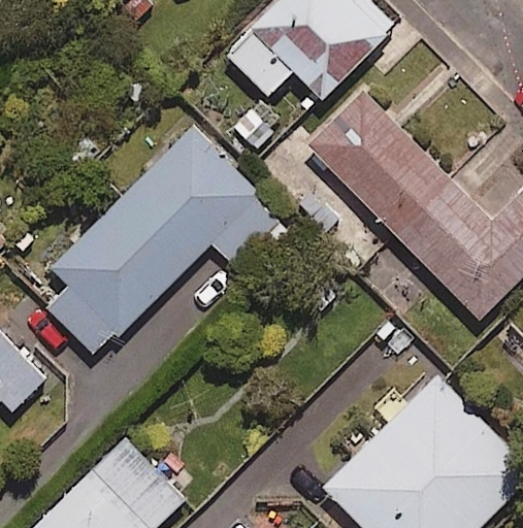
[(116,0),(136,22),(152,6),(144,0),(116,0)]
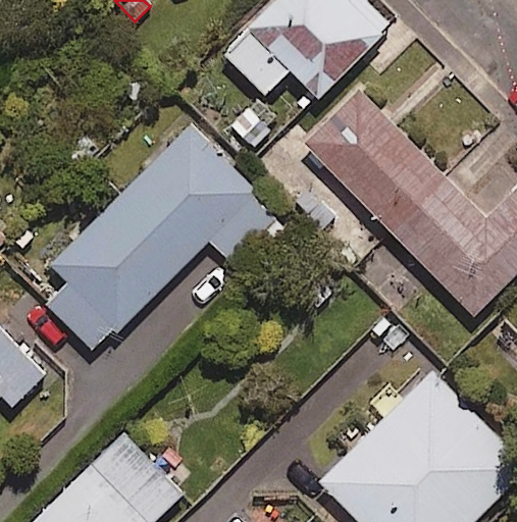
[(391,27),(362,0),(272,0),(222,53),(266,96),(290,71),(320,100),(391,27)]
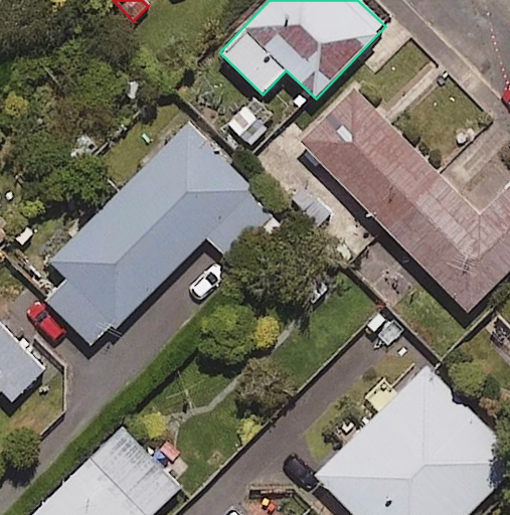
[(509,189),(479,219),(353,91),(300,143),(467,313),(509,271),(509,189)]
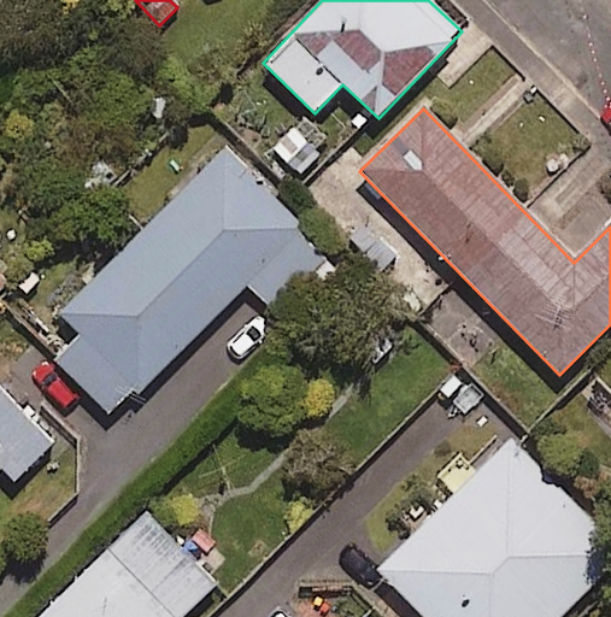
[(323,254),(221,152),(60,313),(81,334),(56,360),(113,418),(246,285),(270,309),(323,254)]
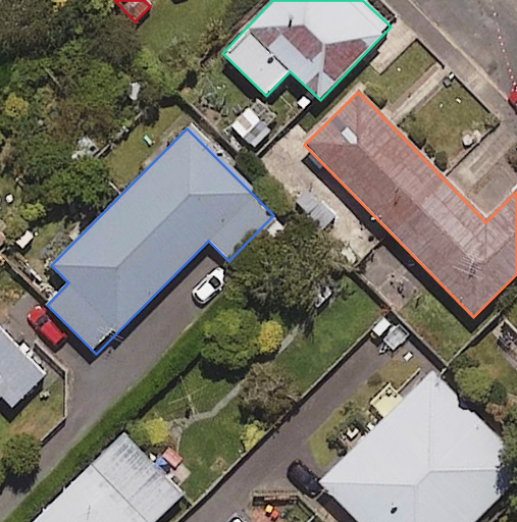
[(43,376),(0,331),(0,405),(6,400),(11,406),(43,376)]
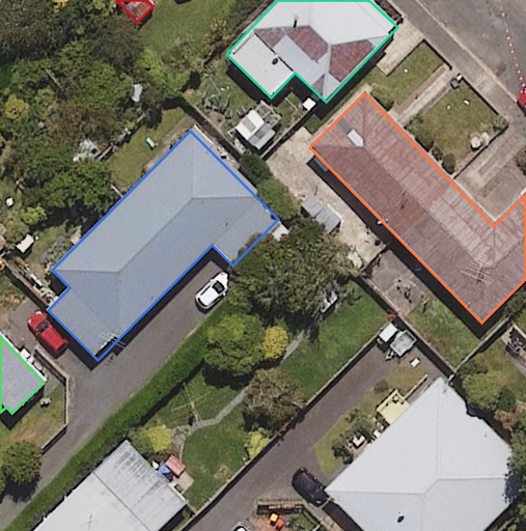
[(482,530),(525,488),(525,468),(439,380),(326,491),(364,530),(482,530)]
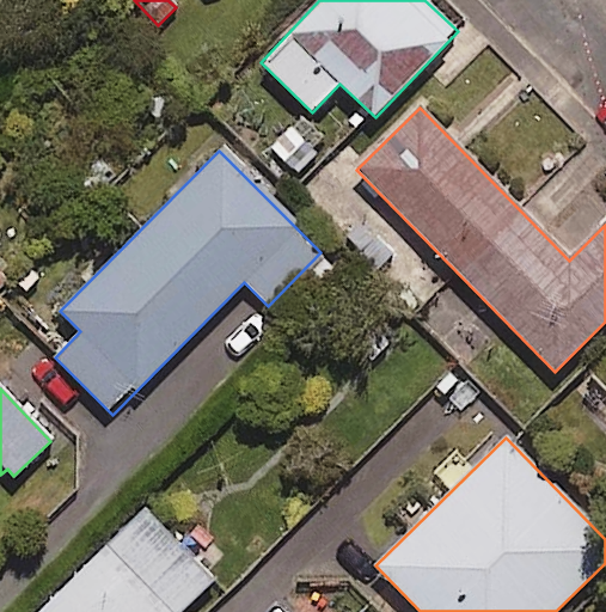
[(167,611),(207,573),(138,505),(30,611),(167,611)]
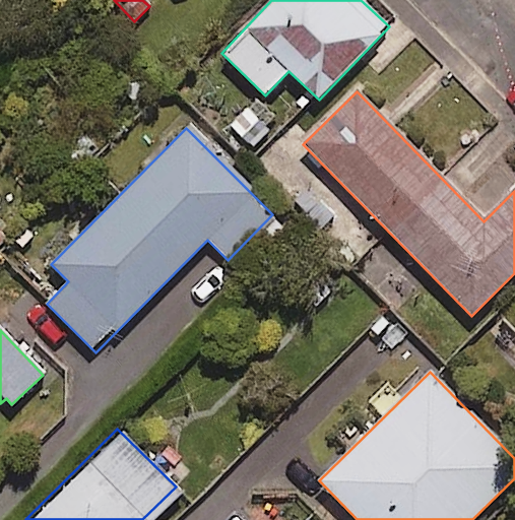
All buildings are outlined.
